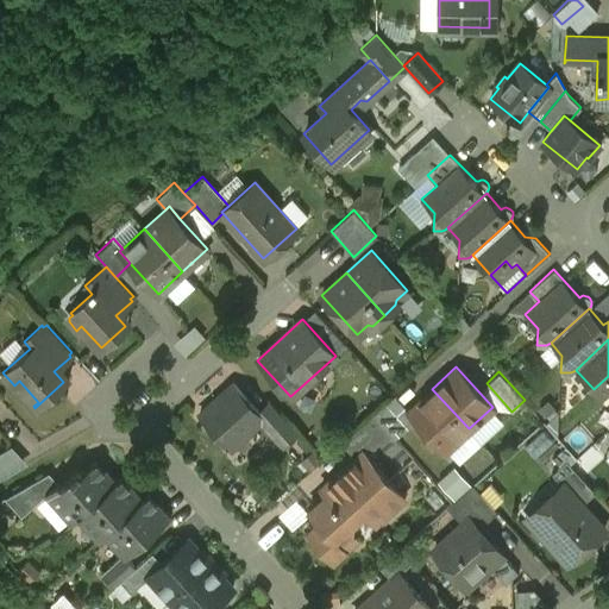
[(233,383),(199,414),(230,447),(261,420),(264,418),(257,410),(233,383)]
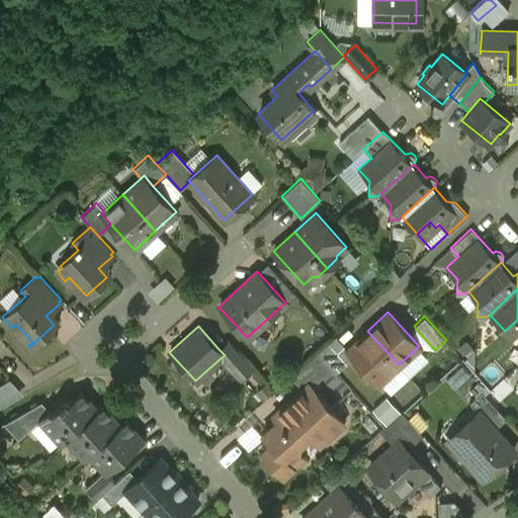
[(399,364),(367,331),(348,348),(378,382),(399,364)]
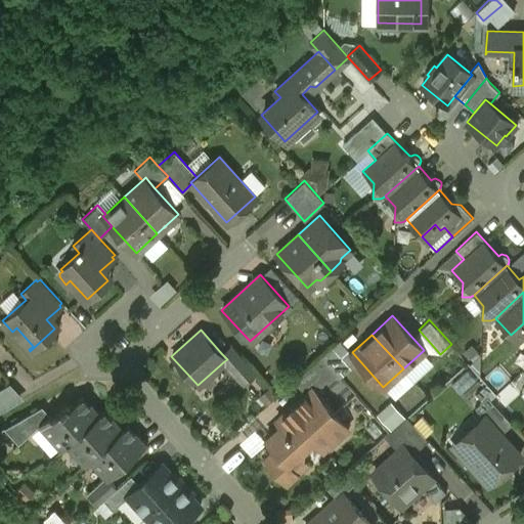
[(338,341),(321,355),(330,364),(345,350),(338,341)]
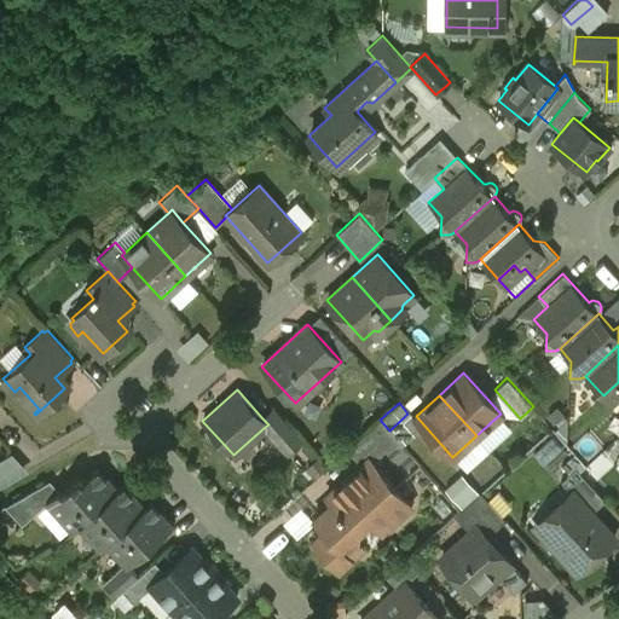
[(302,439),(272,408),(261,417),(268,424),(265,427),(288,452),(302,439)]
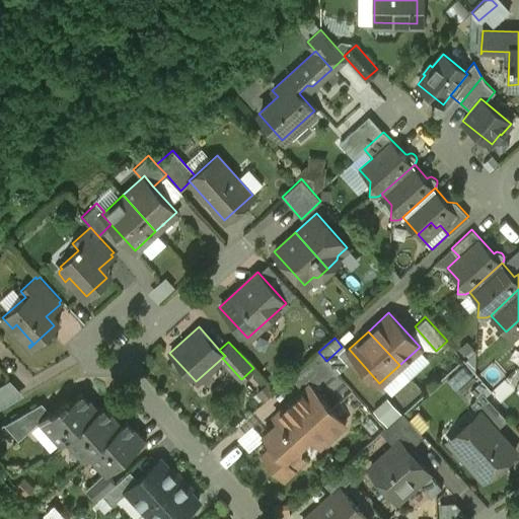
[(317,352),(291,376),(302,388),(309,382),(312,385),(322,376),(324,378),(334,370),(326,361),(318,352),(317,352)]
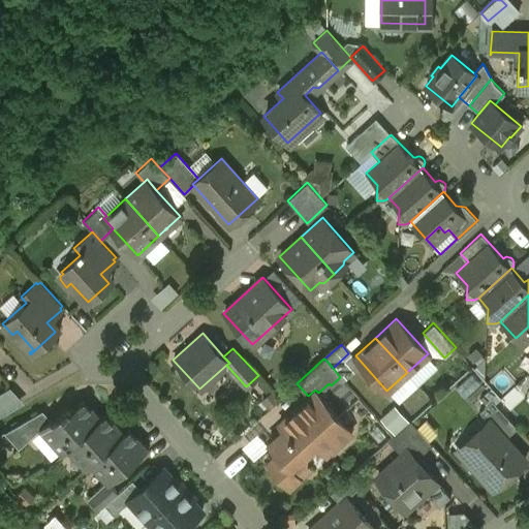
[(7,390),(0,394),(0,412),(19,403),(7,390)]
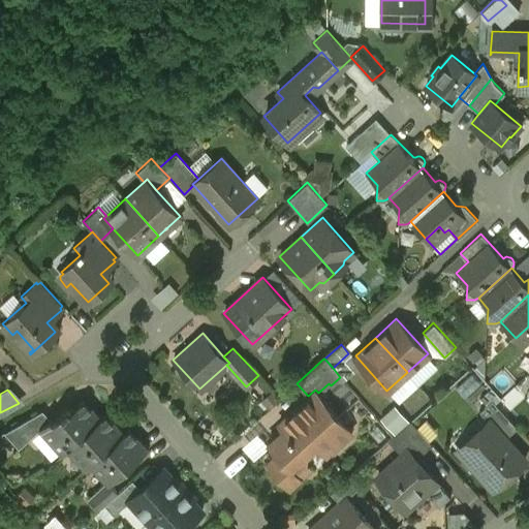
[(308,396),(278,424),(283,429),(268,443),(293,472),(307,461),(307,453),(316,444),(322,450),(338,436),(333,430),(343,421),(318,393),(315,390),(308,396)]
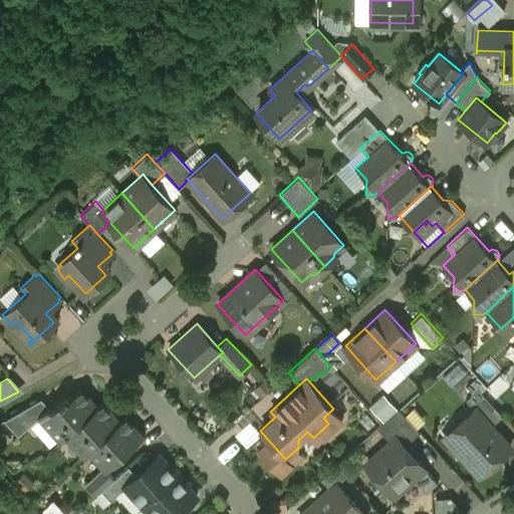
[(64,397),(51,409),(48,406),(44,410),(37,416),(38,417),(59,440),(64,436),(98,405),(81,387),(67,400),(64,397)]
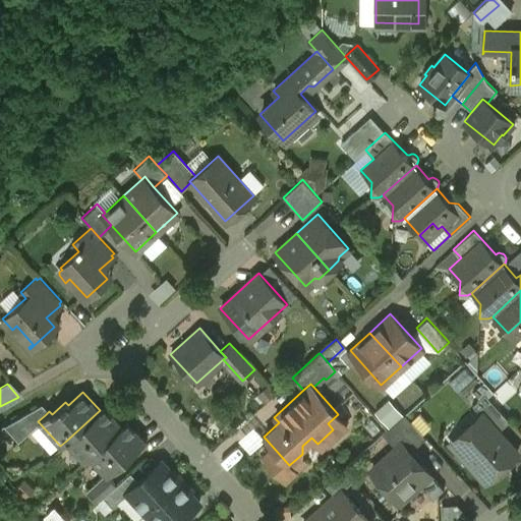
[(509,420),(484,394),(472,404),(480,413),(481,413),(498,430),(509,420)]
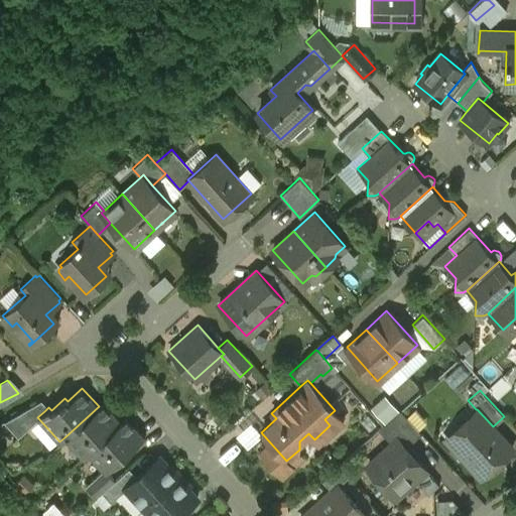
[(372,405),(386,421),(401,408),(387,392),(372,405)]
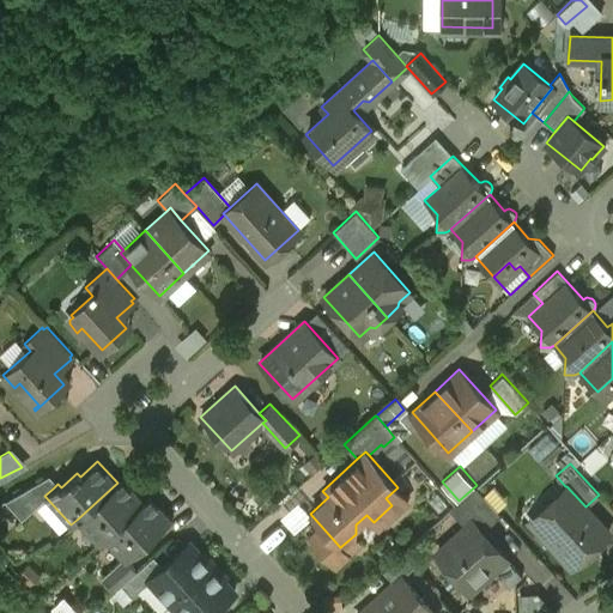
[(43,478),(5,499),(22,519),(46,497),(44,496),(53,489),(43,478)]
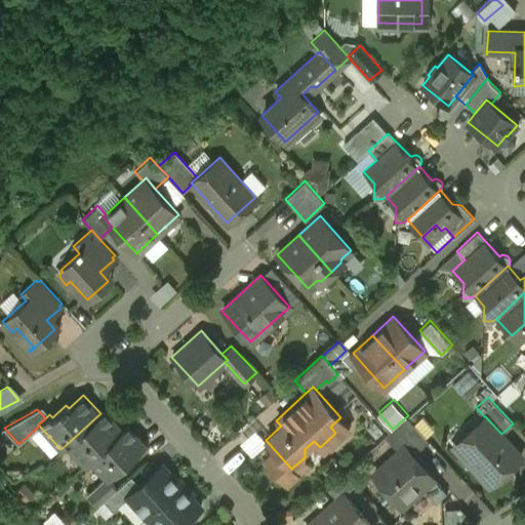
[(101,413),(66,445),(84,465),(89,459),(123,429),(106,409),(101,413)]
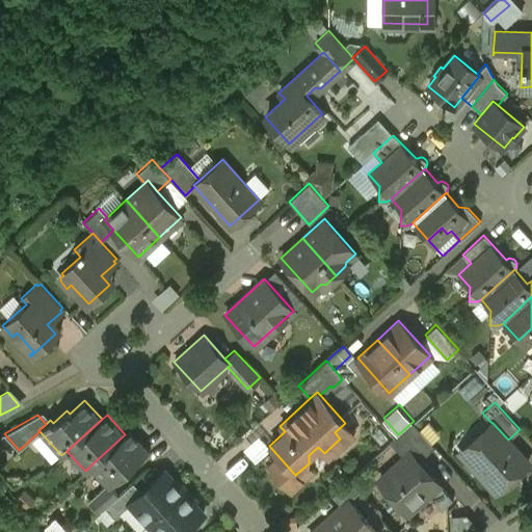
[(490,422),(466,446),(475,456),(471,460),(498,489),(528,462),(508,440),(491,422),(490,422)]
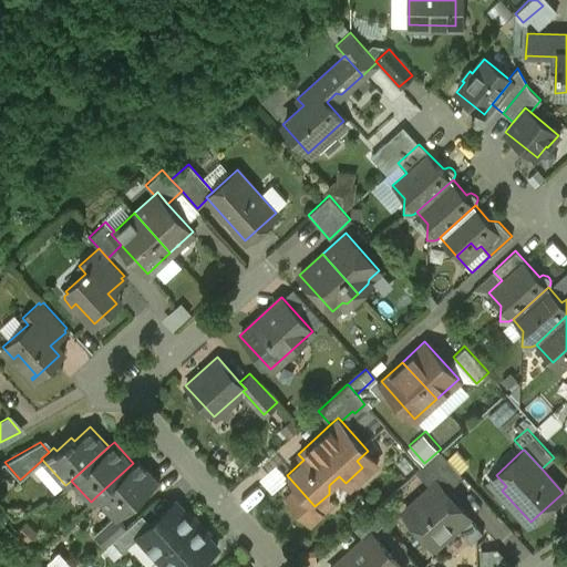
[(440,451),(416,472),(431,488),(437,482),(446,491),(449,488),(462,476),(440,451)]
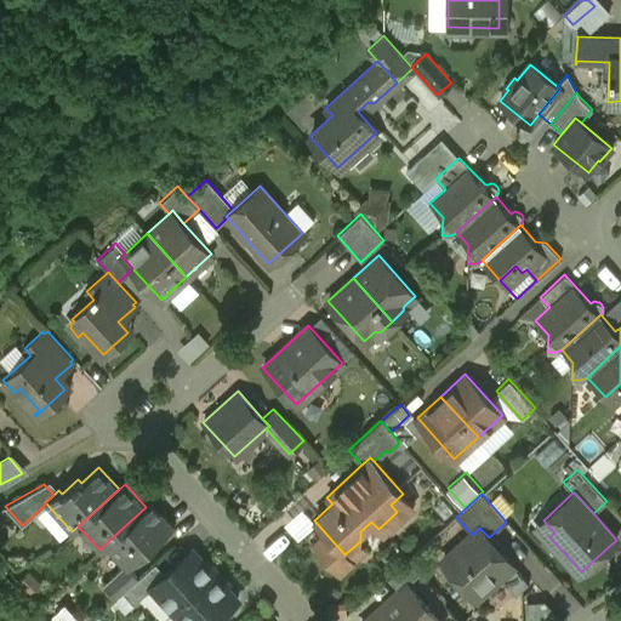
[(146,507),(106,543),(124,564),(127,568),(129,567),(174,525),(152,502),(146,507)]
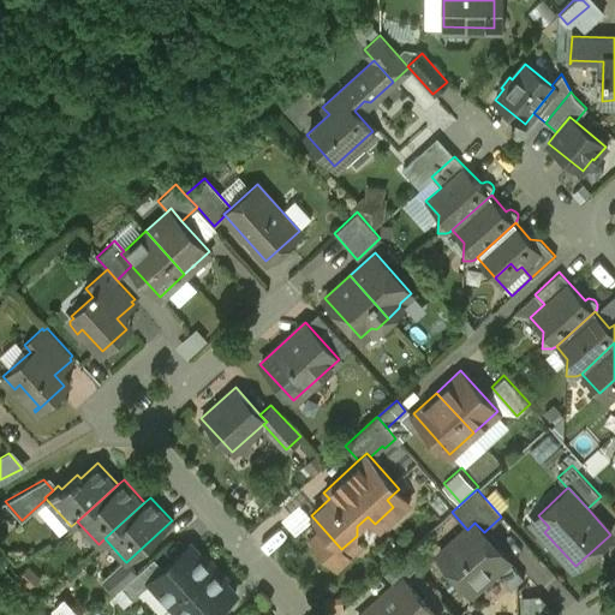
[(467,530),(437,556),(470,592),(507,559),(488,537),(491,535),(487,530),(484,532),(475,523),(467,530)]
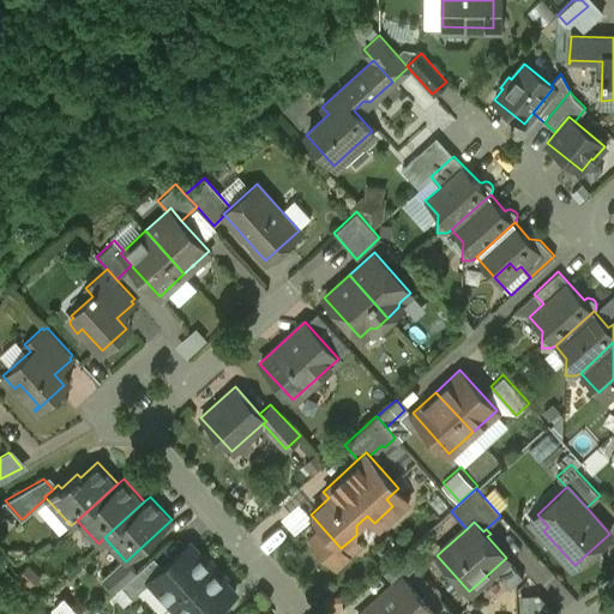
[(199,553),(191,545),(161,570),(145,584),(167,608),(217,563),(204,548),(199,553)]
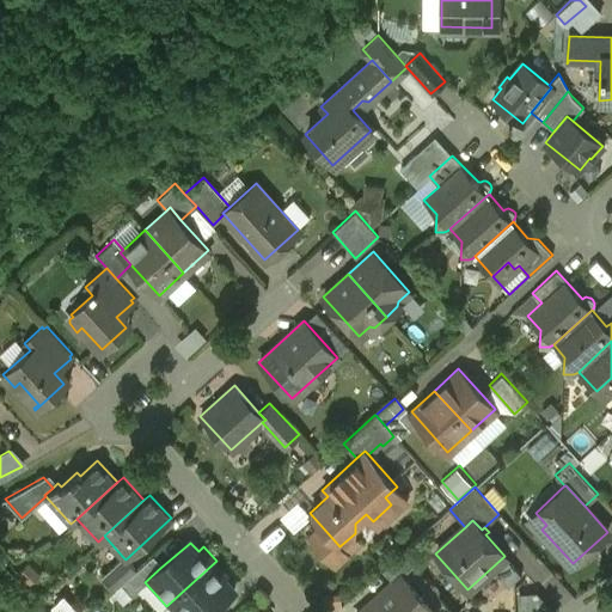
[(120,585),(135,569),(127,558),(126,560),(122,556),(102,575),(115,588),(120,585)]
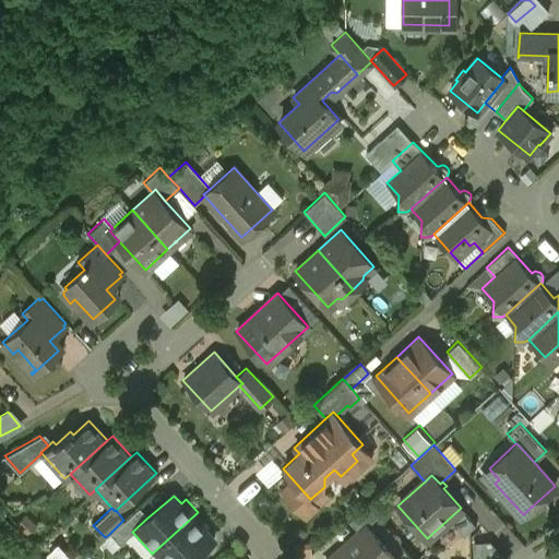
[(132,532),(146,519),(137,509),(123,520),(109,534),(118,544),(132,532)]
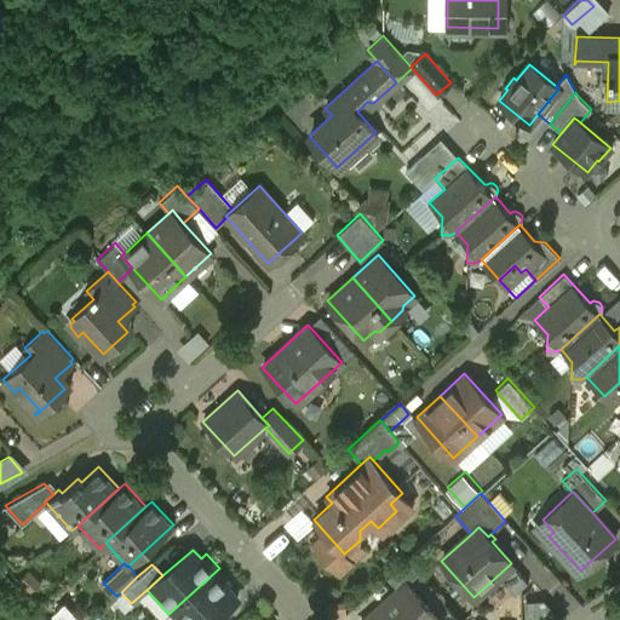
[(234,585),(219,568),(168,614),(173,619),(210,619),(236,597),(230,589),(234,585)]
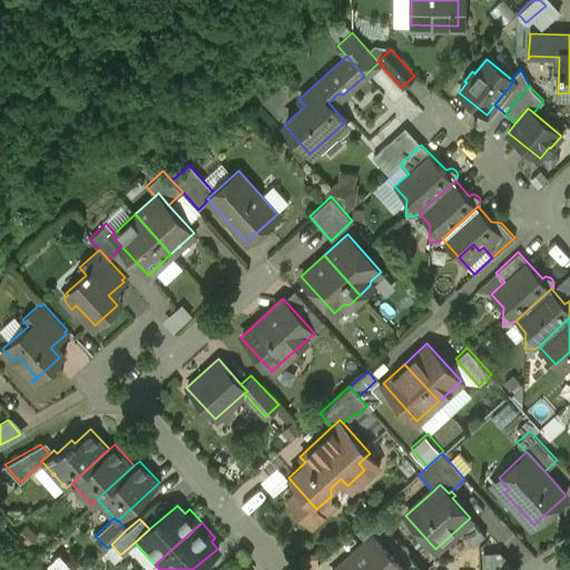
[(373,536),(334,569),(403,569),(404,569),(373,536)]
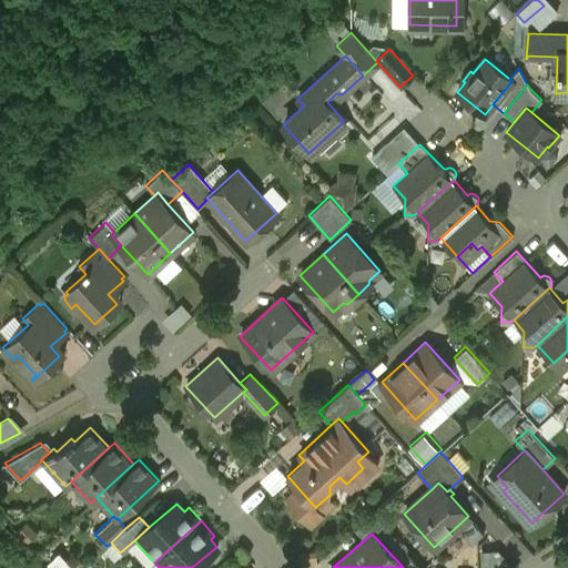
[(72,567),(59,553),(49,561),(54,567),(72,567)]
